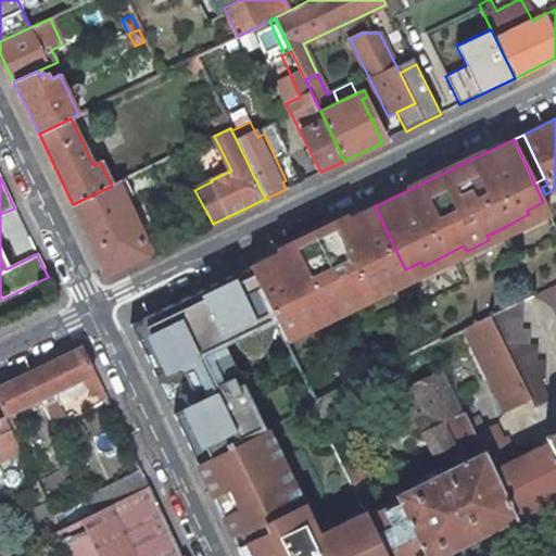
[(112,186),(73,204),(106,276),(149,255),(122,199),(133,192),(126,179),(112,186)]
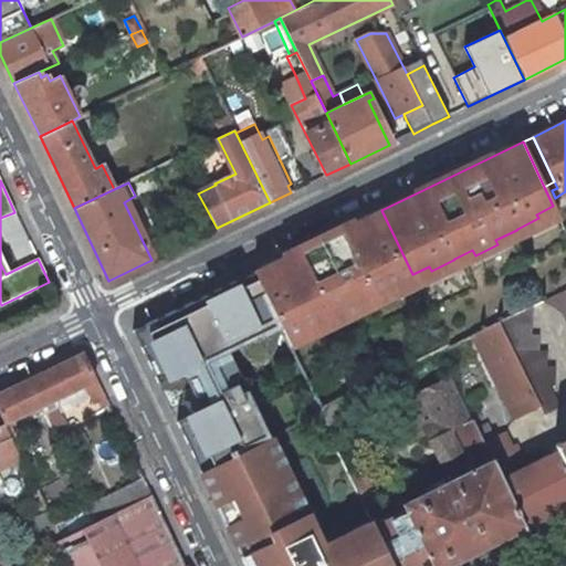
[(538,218),(517,229),(520,231),(524,232),(558,216),(555,211),(553,206),(536,215),(538,218)]
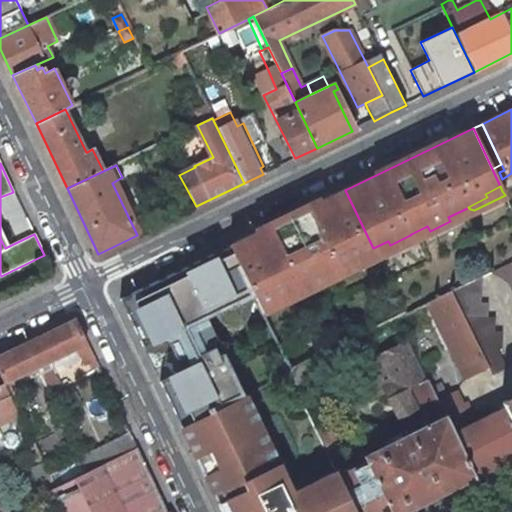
[(293,215),(228,246),(253,294),(263,315),(284,304),(297,298),(310,292),(330,280),(326,271),(338,265),(348,260),(350,260),(373,248),(345,190),(293,215)]
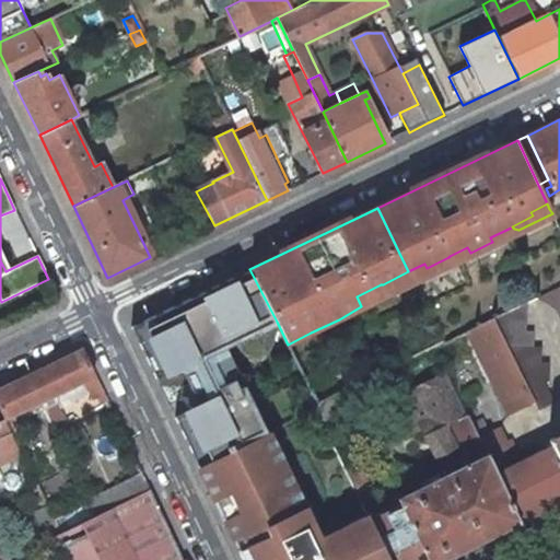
[(511,228),(490,237),(492,242),(508,234),(511,230),(511,228)]
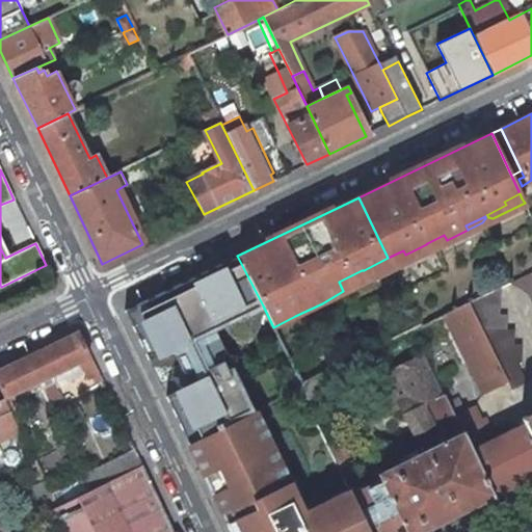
[(432,247),(447,240),(444,235),(427,243),(429,246),(432,247)]
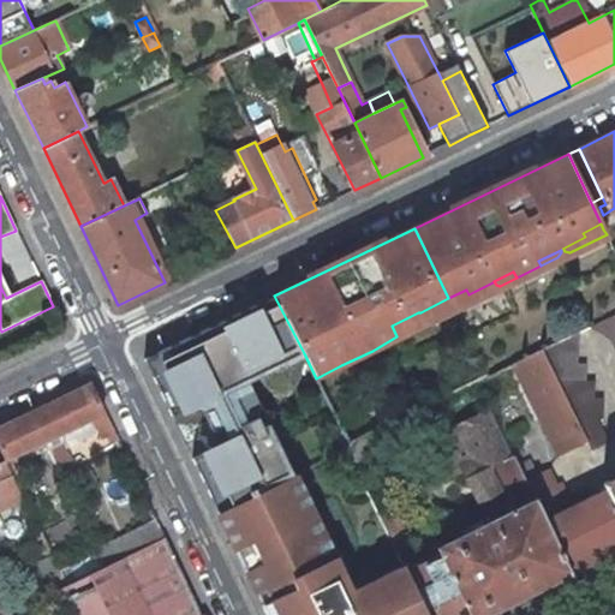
[(454,309),(491,291),(494,286),(493,282),(469,294),(466,290),(448,298),(454,309)]
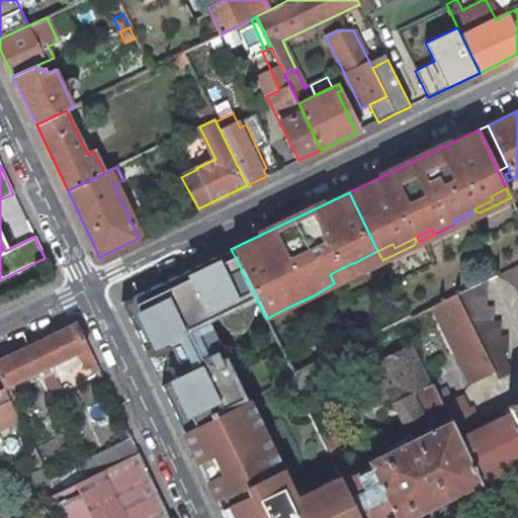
[(161,384),(182,429),(236,403),(230,390),(241,383),(227,354),(222,357),(219,350),(221,342),(209,320),(256,297),(231,249),(121,303),(144,349),(167,339),(183,373),(161,384)]
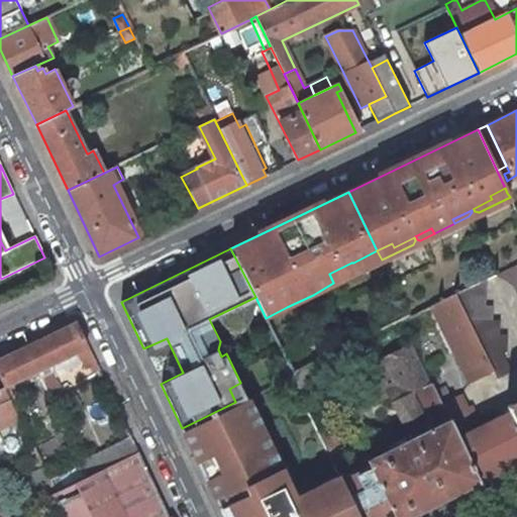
[(355,272),(382,260),(377,250),(353,263),(351,263),(353,268),(355,272)]
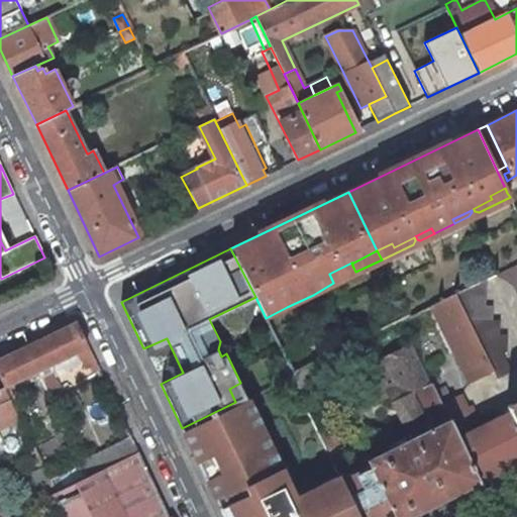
[(351,263),(341,268),(343,272),(353,268),(351,263)]
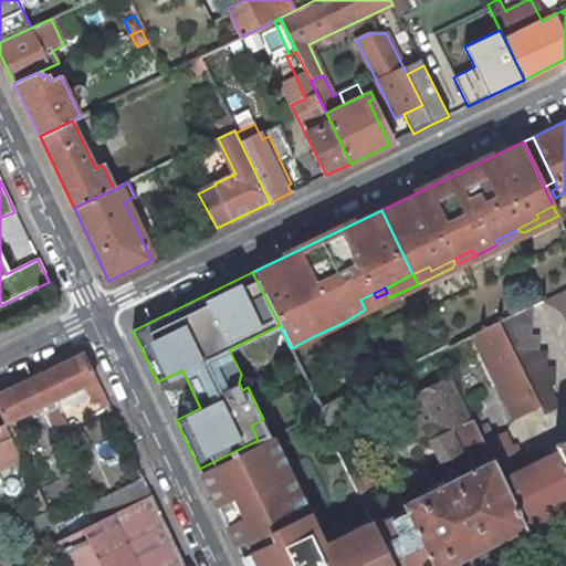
[(565,287),(543,300),(563,313),(565,318),(565,287)]
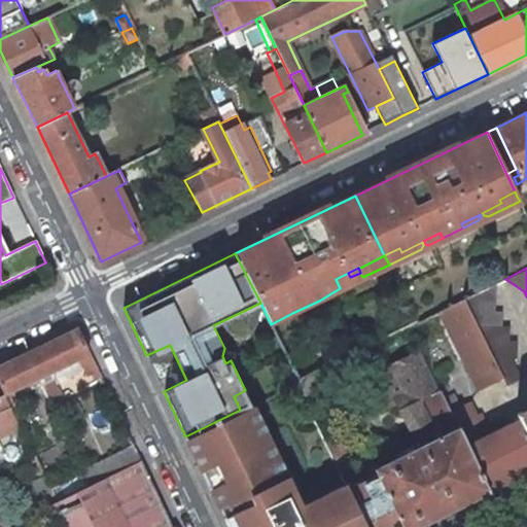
[(340,288),(352,282),(350,277),(348,273),(336,279),(340,288)]
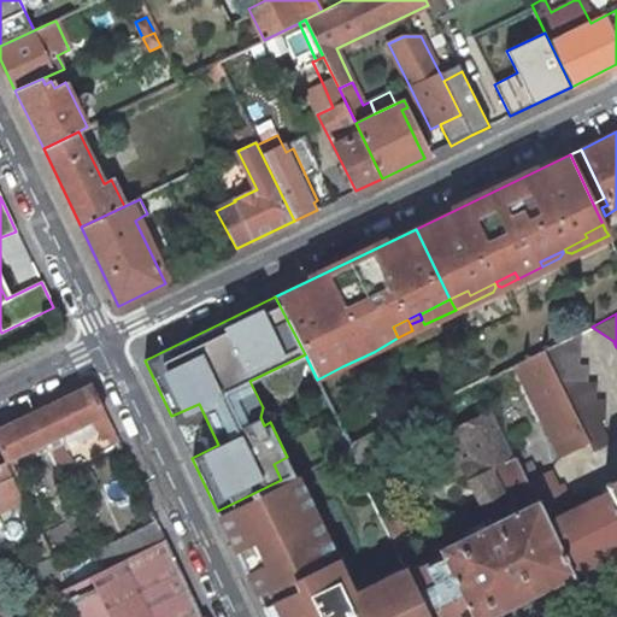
[(581,333),(540,352),(587,442),(588,442),(592,451),(609,444),(599,422),(603,419),(604,400),(595,400),(595,383),(586,382),(587,365),(579,366),(581,333)]
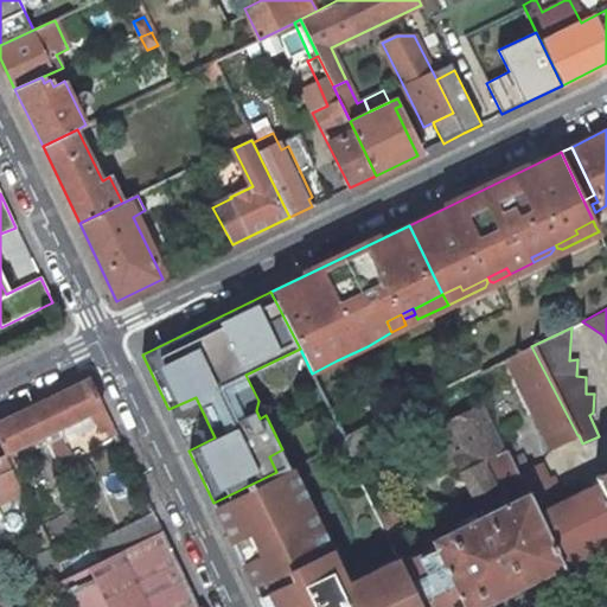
[(531,346),(506,359),(551,449),(577,435),(531,346)]
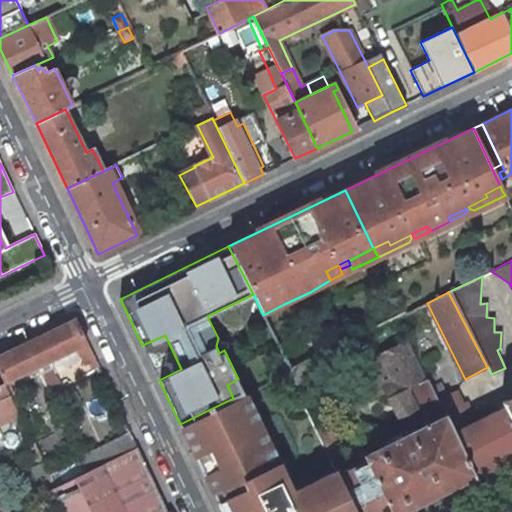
[(94,360),(95,360),(86,342),(75,320),(0,356),(0,371),(5,382),(76,347),(85,365),(94,360)]
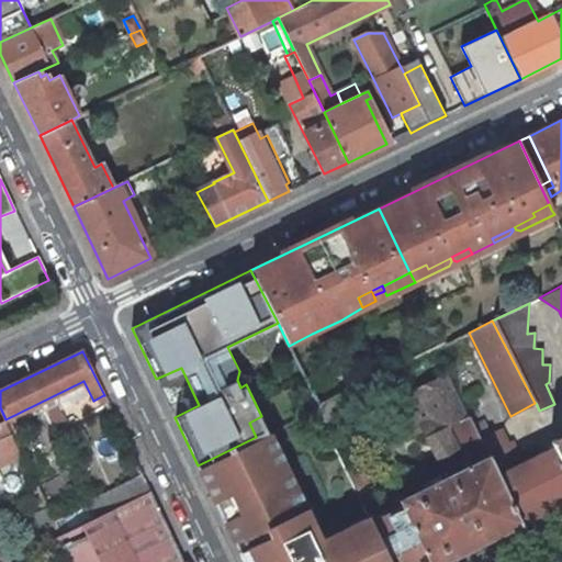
[(156,379),(175,417),(199,405),(181,368),(156,379)]
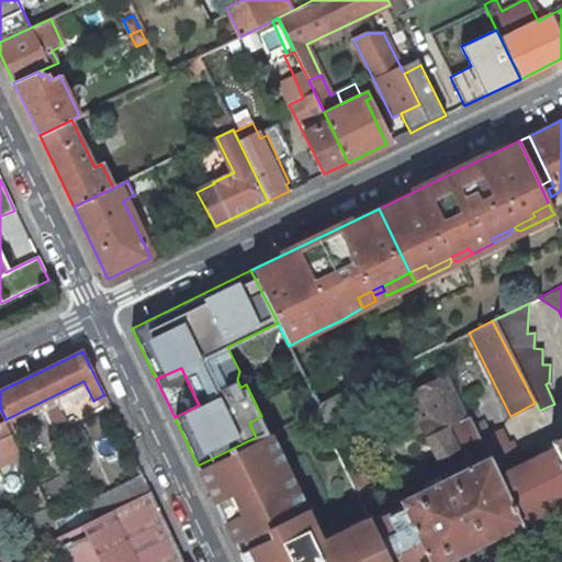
[(240,388),(246,384),(239,371),(237,380),(240,388)]
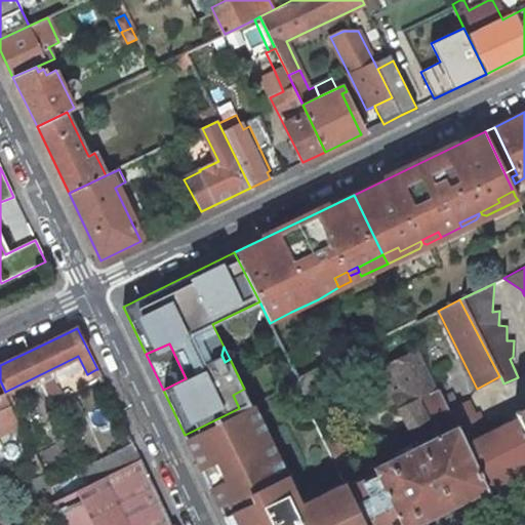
[(366,377),(354,352),(329,364),(341,390),(366,377)]
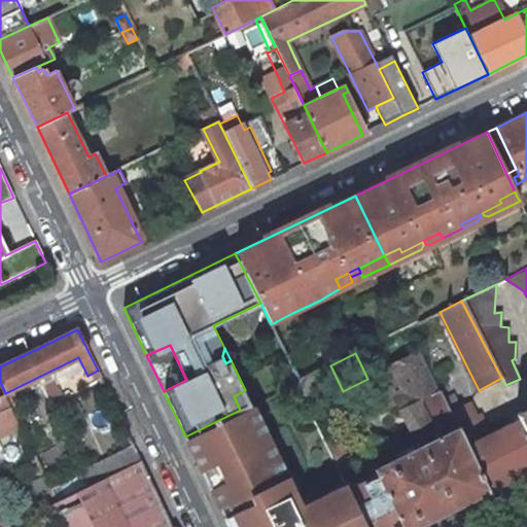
[(385,412),(399,405),(413,429),(426,422),(434,438),(375,469),(378,476),(349,490),(366,526),(414,526),(490,490),(449,411),(421,355),(370,379),(385,412)]
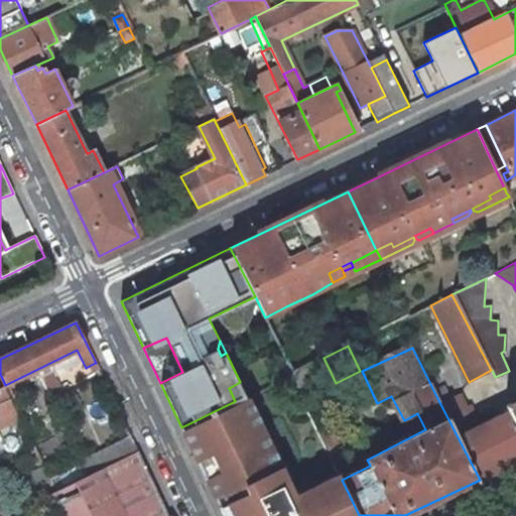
[(292,373),(291,374),(292,376),(300,394),(303,399),(336,383),(324,358),(292,373)]
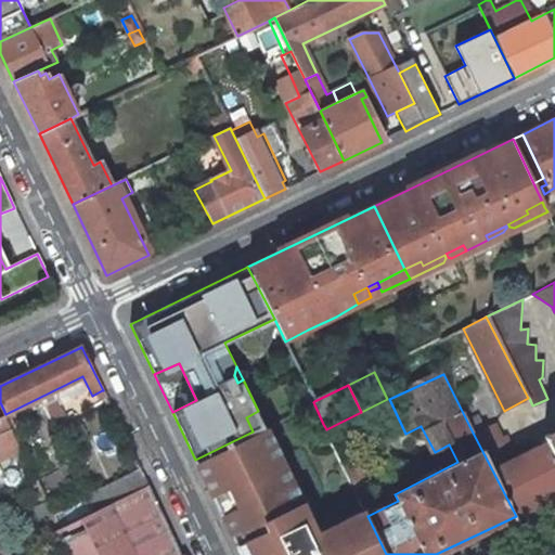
[(65,420),(55,398),(44,404),(53,425),(65,420)]
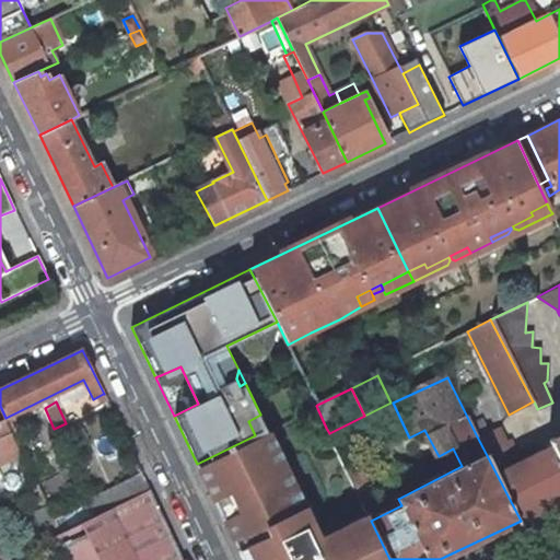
[(248,421),(255,435),(268,430),(260,415),(248,421)]
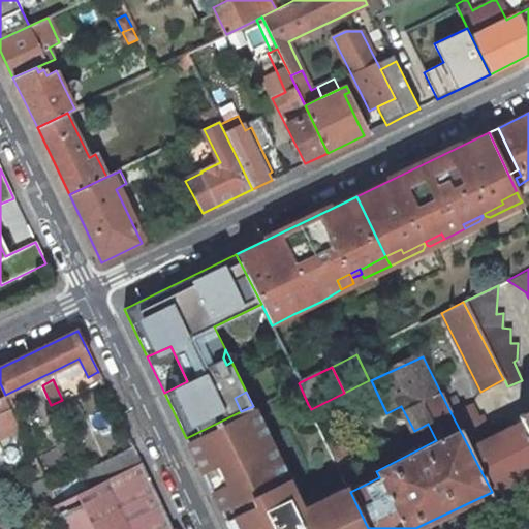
[(6,397),(0,400),(0,401),(14,431),(21,428),(6,397)]
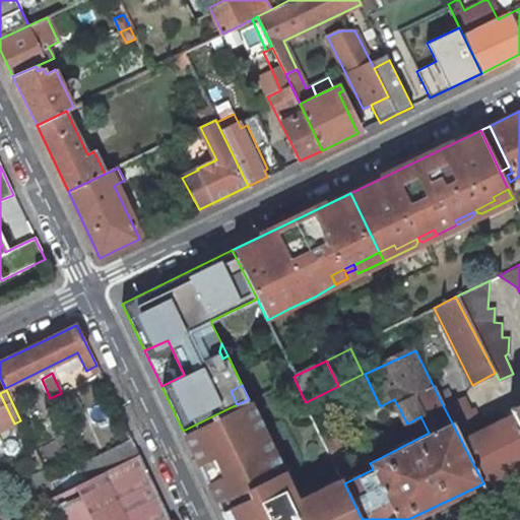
[(0,430),(14,424),(0,394),(0,430)]
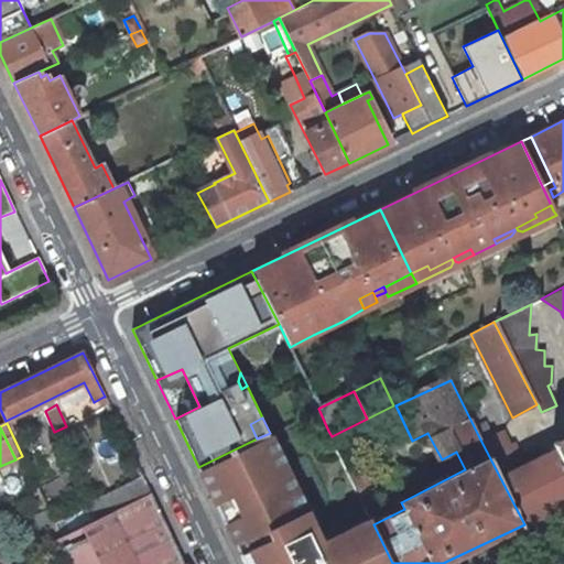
[(506,427),(480,440),(524,524),(563,503),(563,465),(556,451),(516,469),(511,462),(519,458),(521,457),(525,455),(518,441),(513,443),(506,427)]
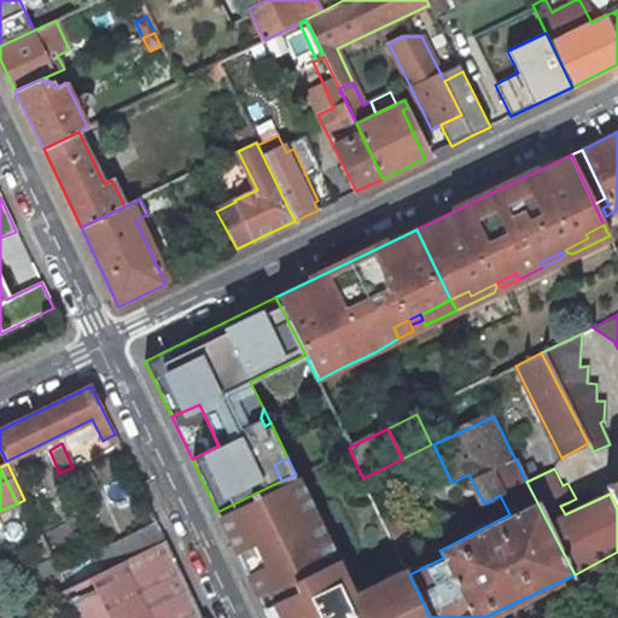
[(368,489),(363,478),(360,472),(353,477),(360,493),(368,489)]
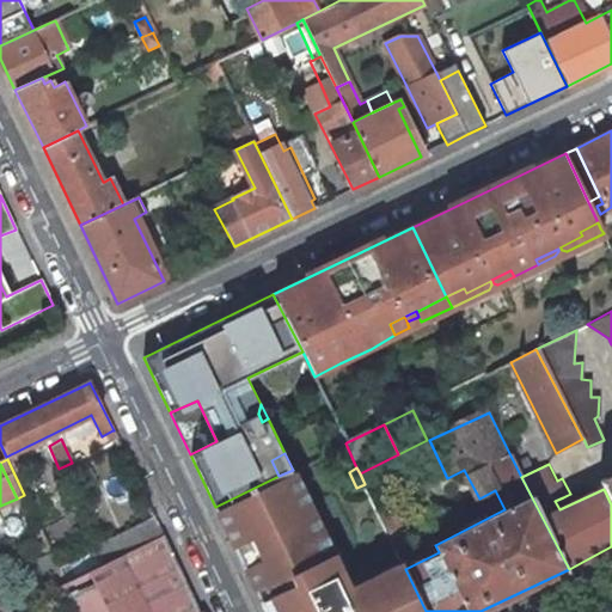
[(265,611),(426,611),(405,569),(402,562),(401,563),(350,588),(294,471),(293,470),(279,476),(215,507),(227,532),(233,545),(244,539),(254,561),(244,565),(265,611)]
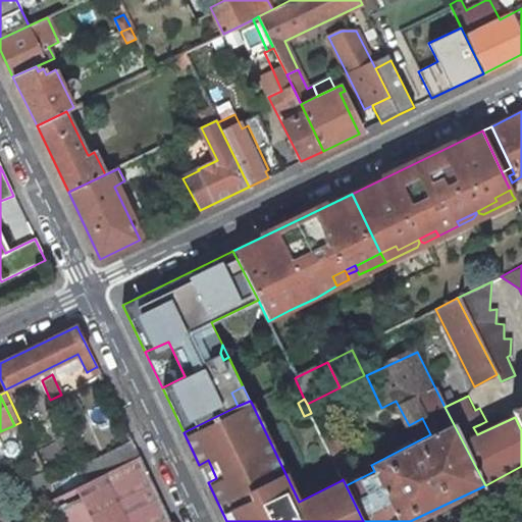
[(521,404),(512,410),(515,417),(521,430),(521,404)]
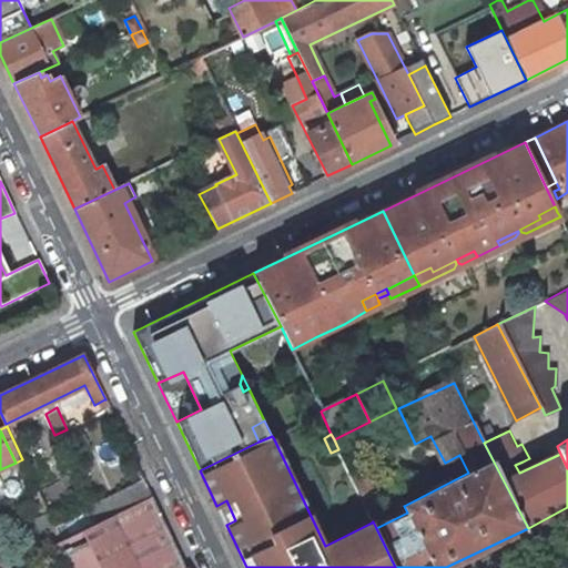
[(366,469),(352,476),(364,500),(377,494),(366,469)]
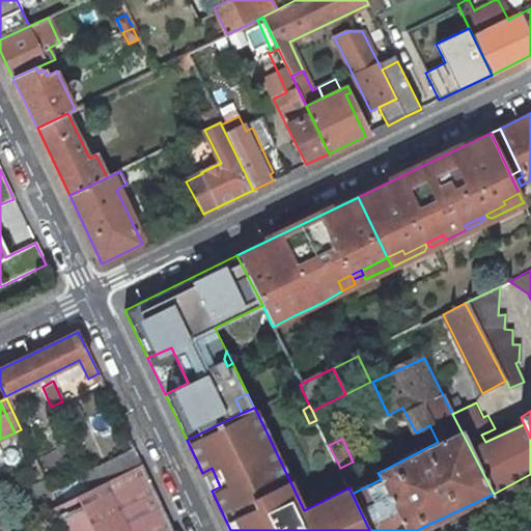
[(134,448),(83,472),(85,478),(90,488),(141,464),(134,448)]
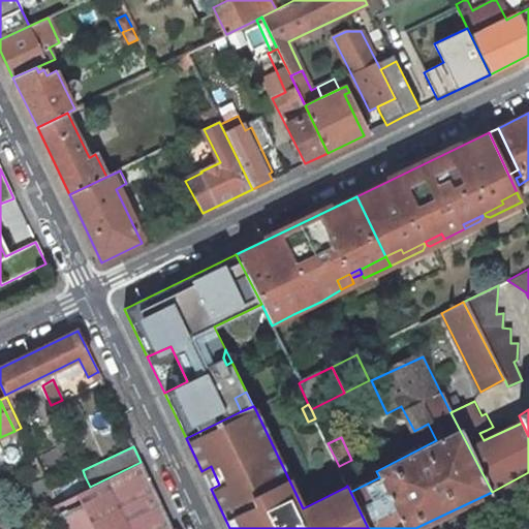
[(90,487),(57,503),(49,507),(58,528),(173,528),(141,462),(90,487)]
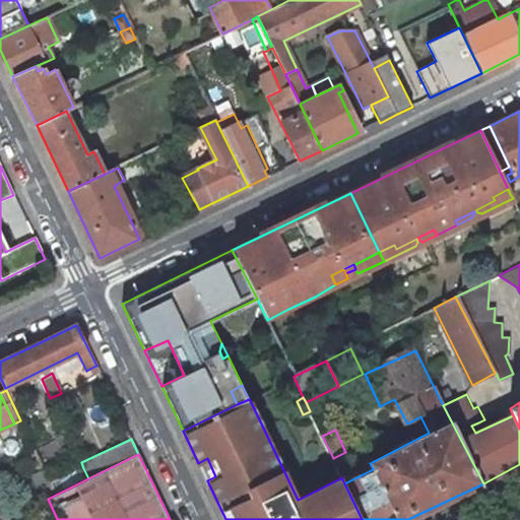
[(38,494),(10,508),(14,515),(48,499),(56,495),(50,482),(45,471),(30,477),(38,494)]
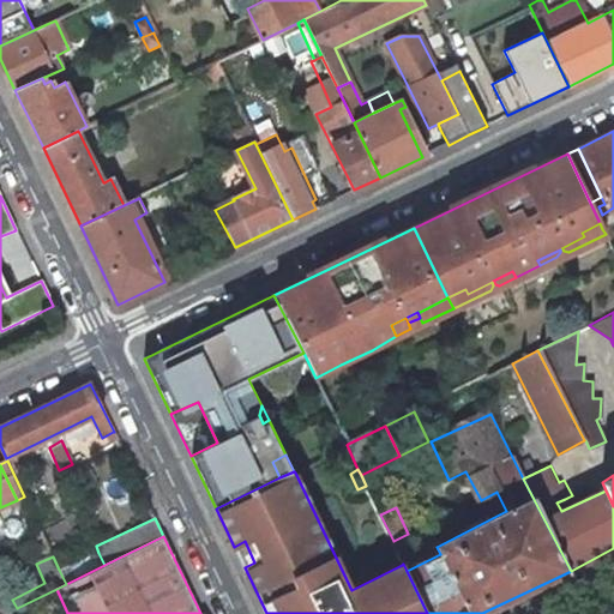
[(11,596),(0,601),(0,613),(5,613),(17,608),(12,600),(11,596)]
